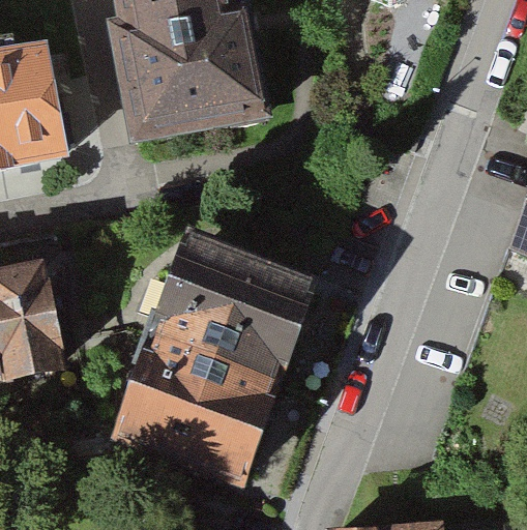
[(95,0),(121,148),(271,119),(245,6),(226,11),(223,0),(95,0)]
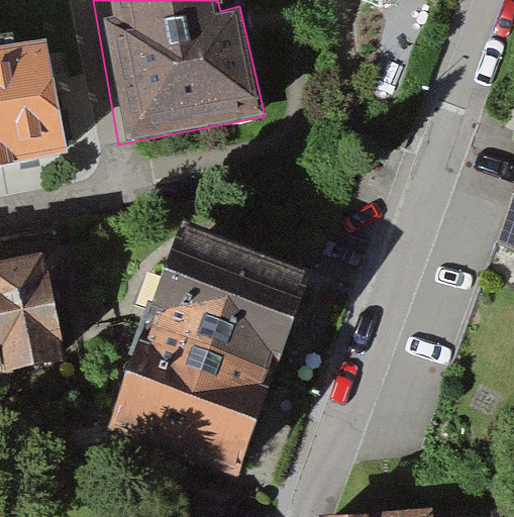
[(43,38),(0,46),(0,164),(69,150),(43,38)]
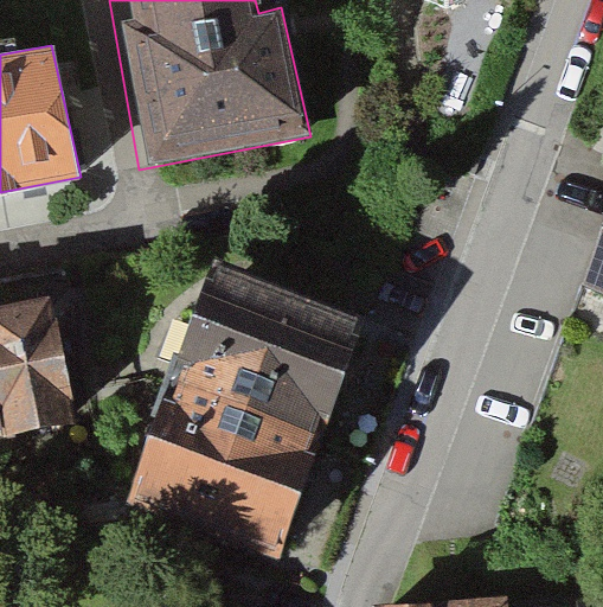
[(602,225),(571,317),(602,330),(602,225)]
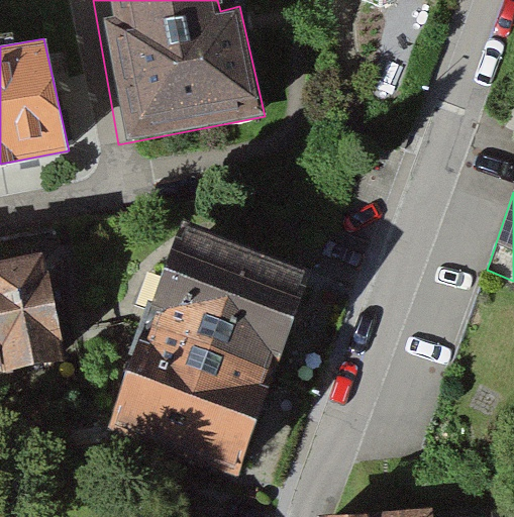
[(235,474),(308,271),(179,225),(107,429),(235,474)]
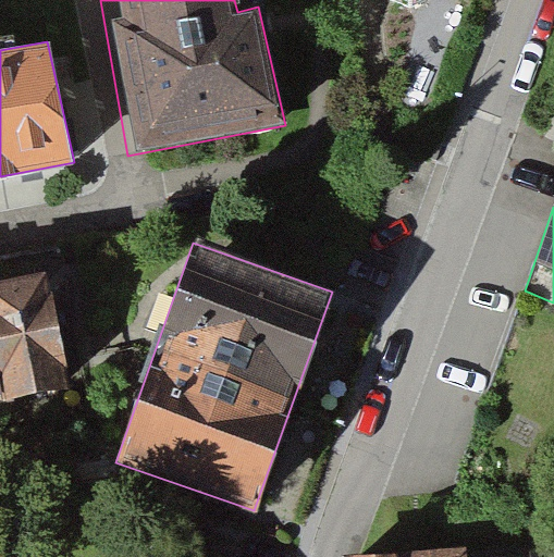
[(49,270),(0,279),(0,404),(72,391),(49,270)]
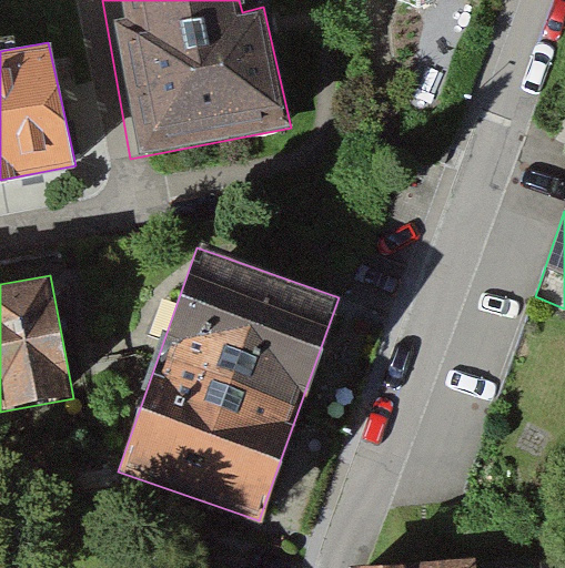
[(472,567),(471,557),(346,567),(345,567),(472,567)]
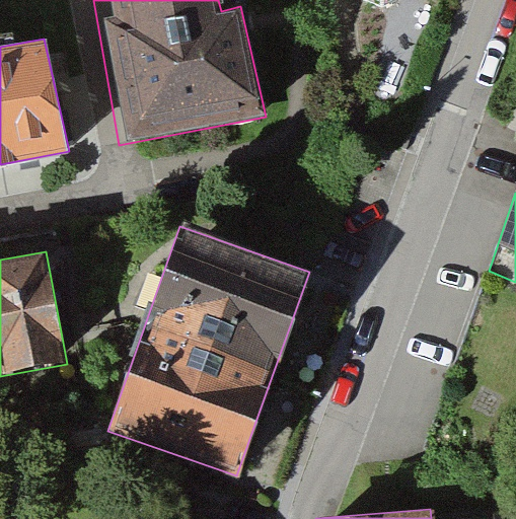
All buildings are outlined.
